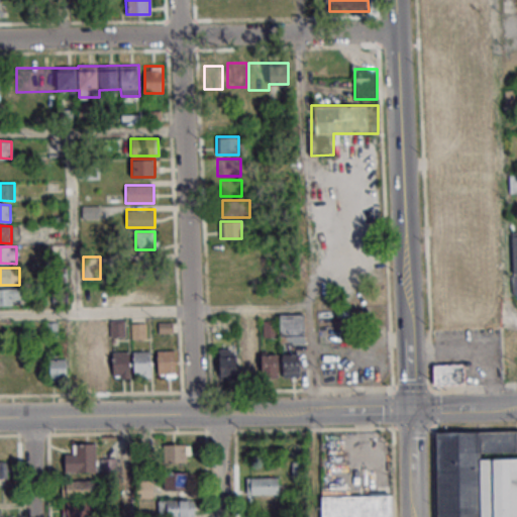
[(130,286),(130,304),(160,304),(160,286),(130,286)]
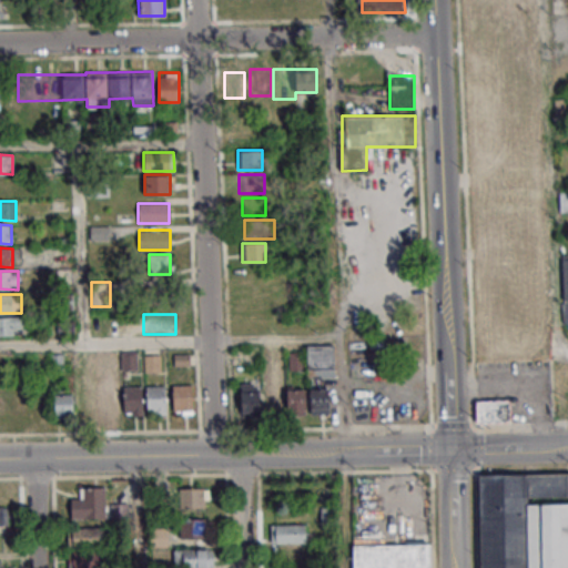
[(0,316),(0,335),(22,335),(22,317),(0,316)]
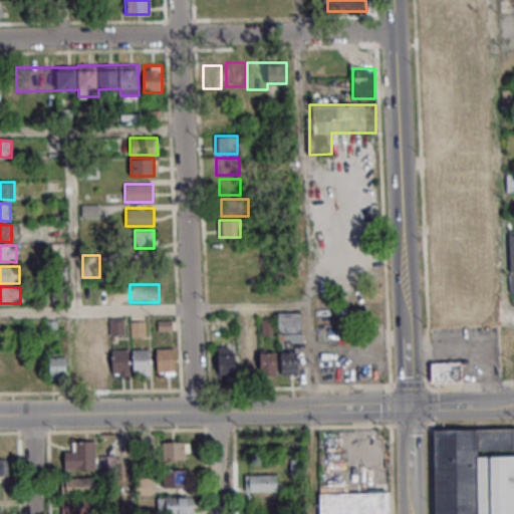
[(302,342),(302,310),(278,310),(278,342),(302,342)]
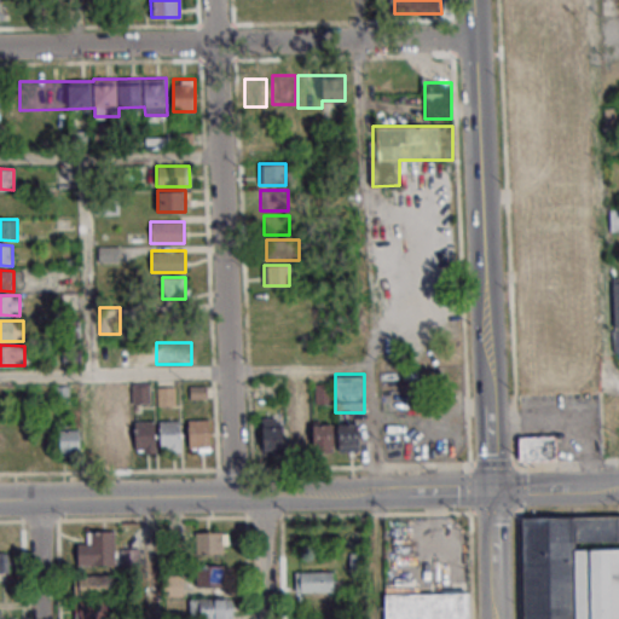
[(157,405),(175,405),(175,387),(157,387),(157,405)]
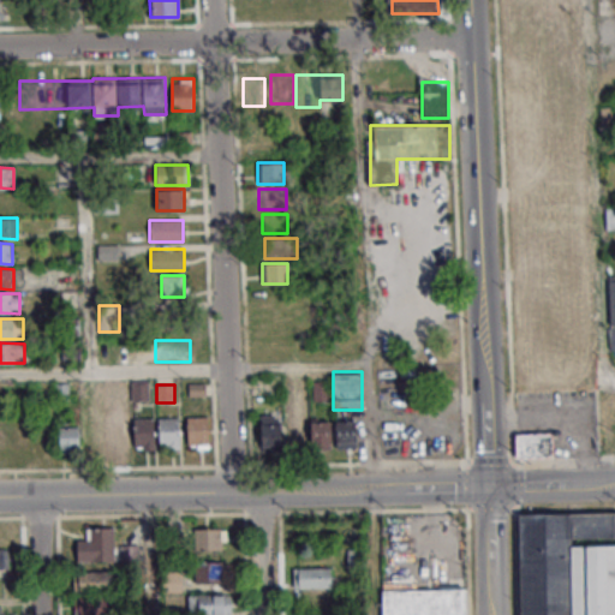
[(281,447),(281,416),(261,416),(261,447),(281,447)]
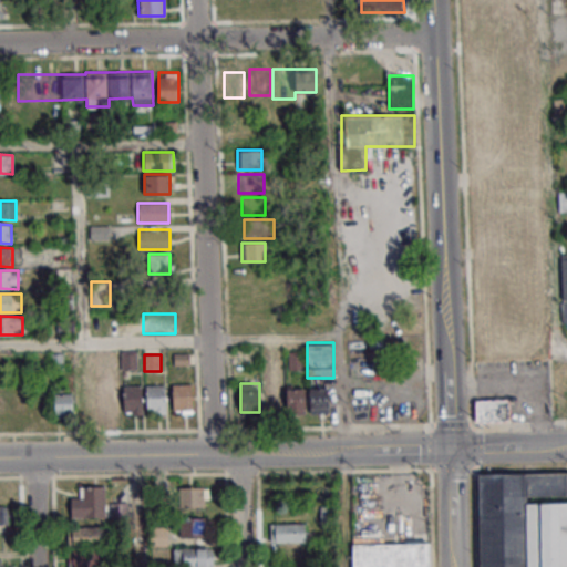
[(328,413),(328,383),(310,383),(310,413),(328,413)]
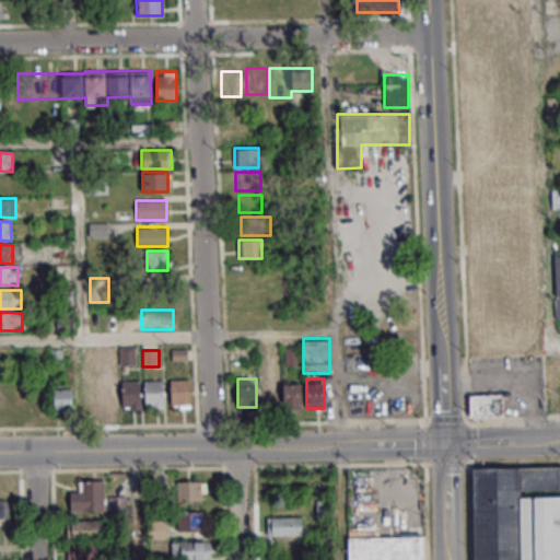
[(189,408),(189,380),(171,380),(171,408),(189,408)]
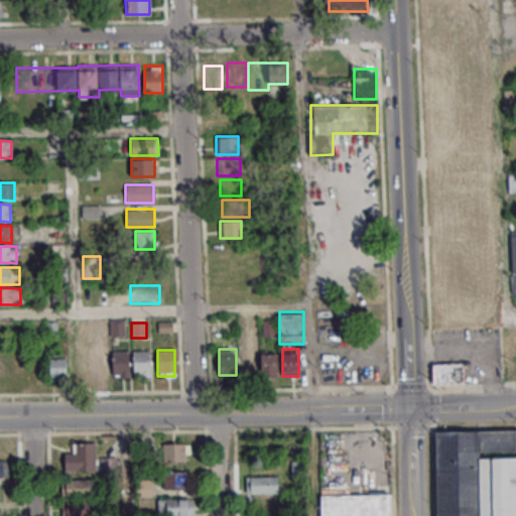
[(130,351),(113,351),(113,378),(130,378),(130,351)]
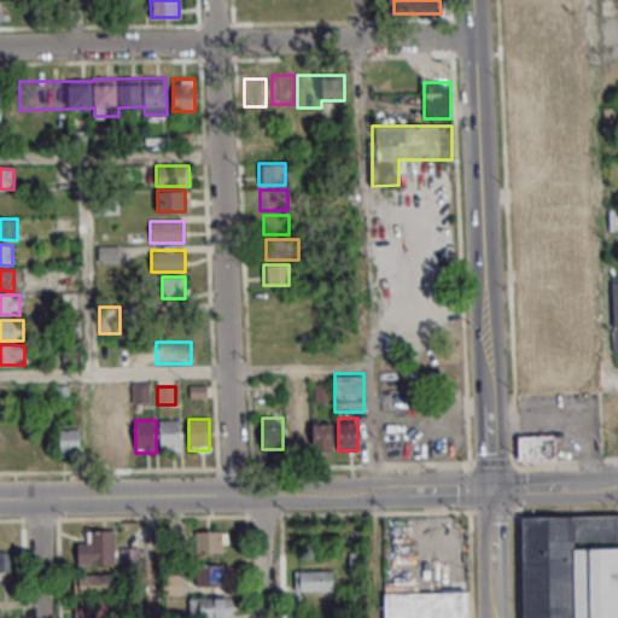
[(159,420),(159,452),(181,452),(181,420),(159,420)]
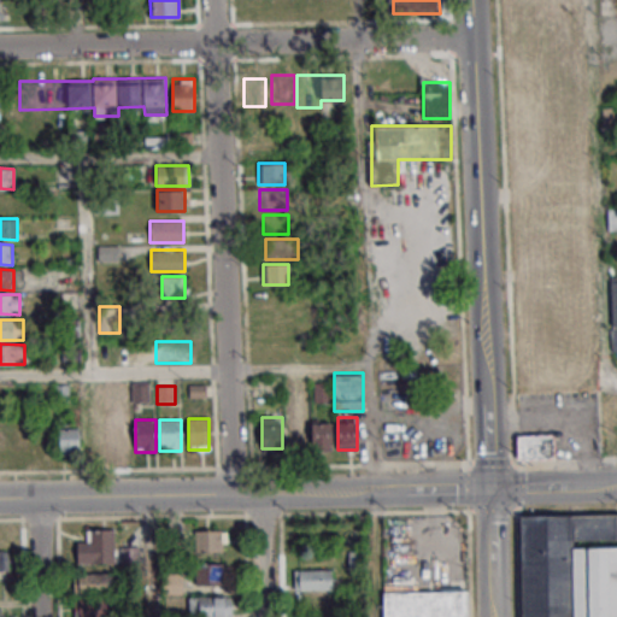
[(83,422),(83,451),(105,451),(105,422),(83,422)]
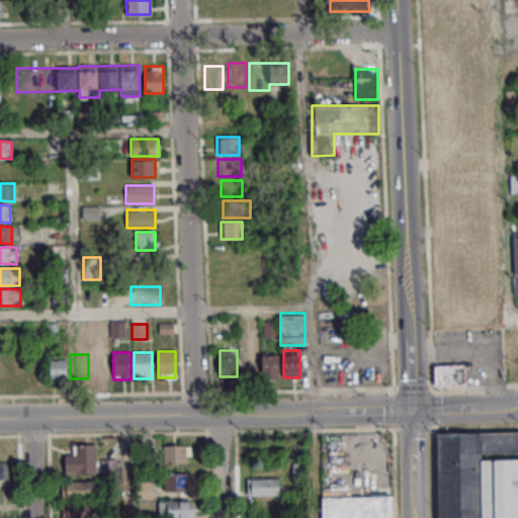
[(263,378),(279,378),(279,355),(263,355),(263,378)]
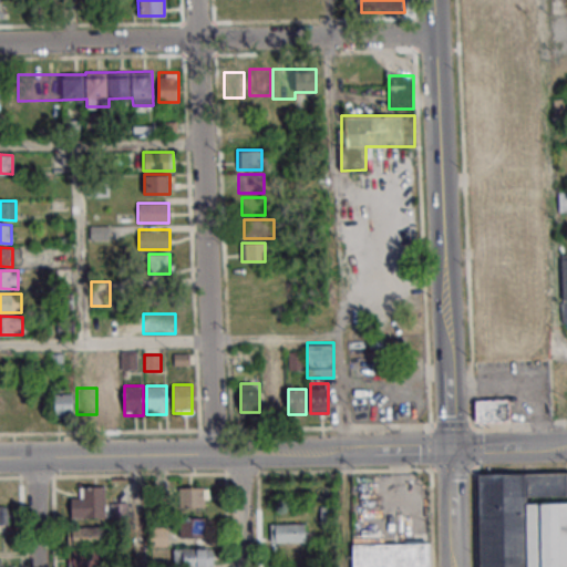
[(73,416),(73,390),(54,390),(54,416),(73,416)]
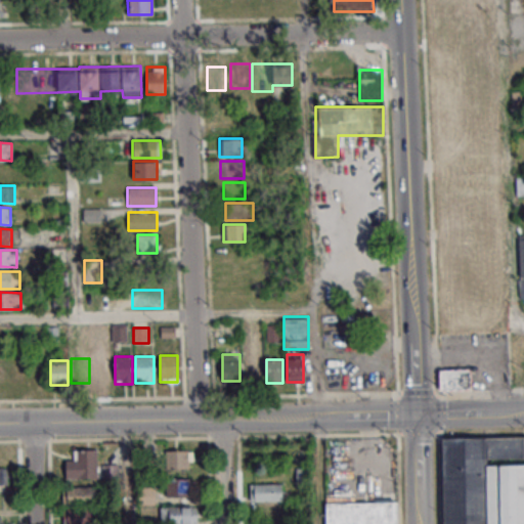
[(243,360),(244,381),(262,381),(262,360),(243,360)]
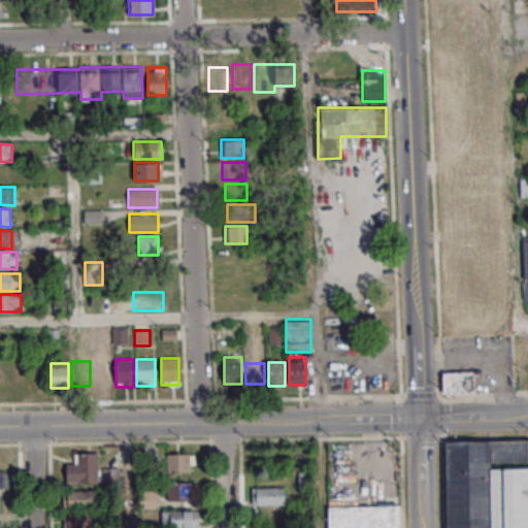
[(110,388),(110,365),(93,365),(93,388),(110,388)]
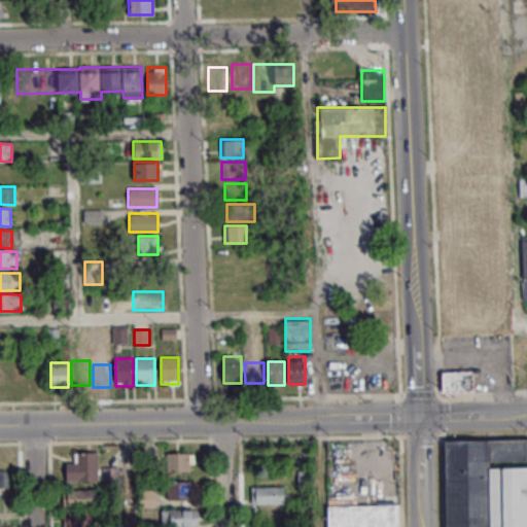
[(442,372),(442,392),(472,392),(472,372),(442,372)]
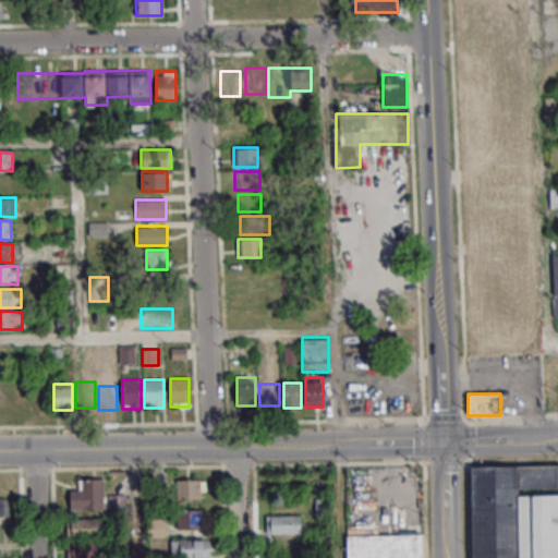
[(472,557),(557,557),(557,465),(471,466),(472,557)]
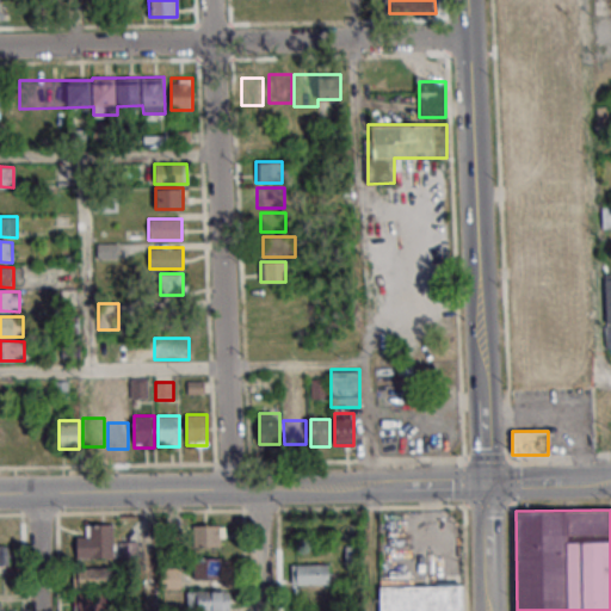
[(113,559),(113,524),(87,524),(87,536),(75,536),(75,559),(113,559)]
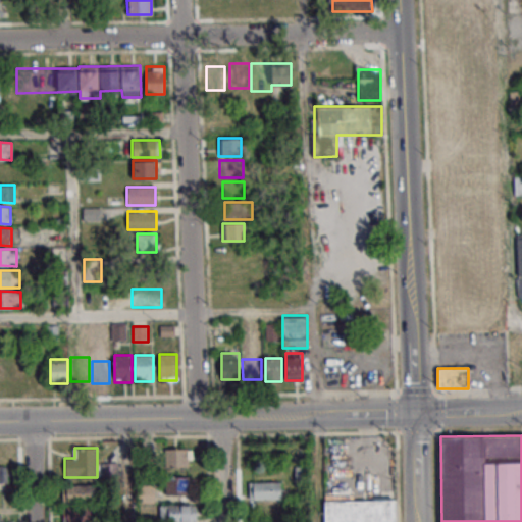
[(167,449),(167,467),(191,467),(191,449),(167,449)]
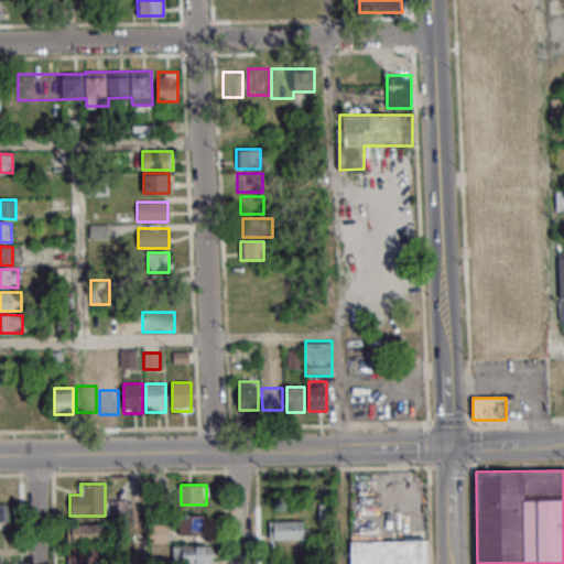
[(179,534),(205,534),(205,516),(179,516),(179,534)]
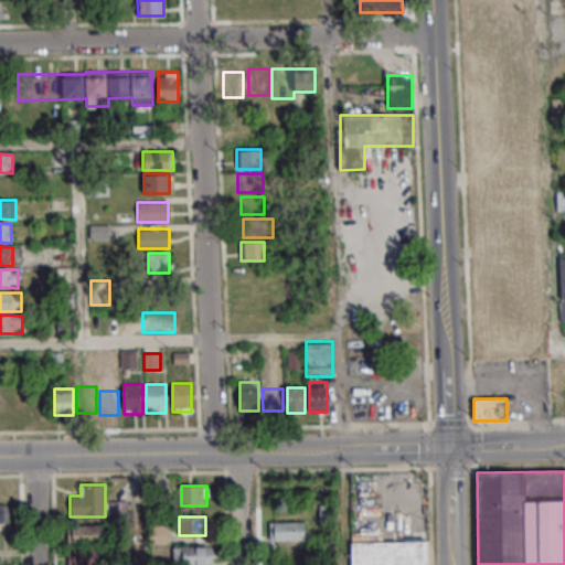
[(269,541),(305,541),(305,522),(269,522),(269,541)]
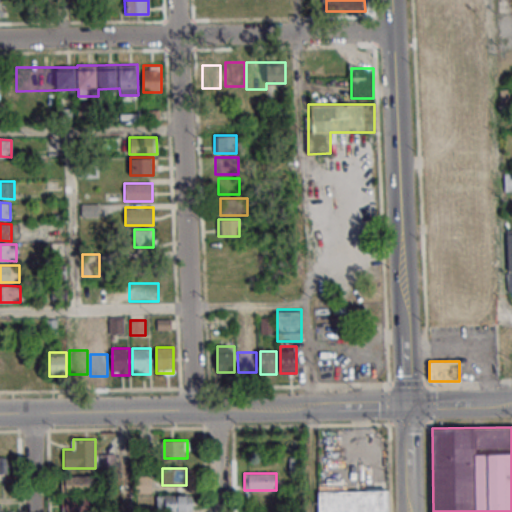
[(61,493),(88,493),(88,476),(61,476),(61,493)]
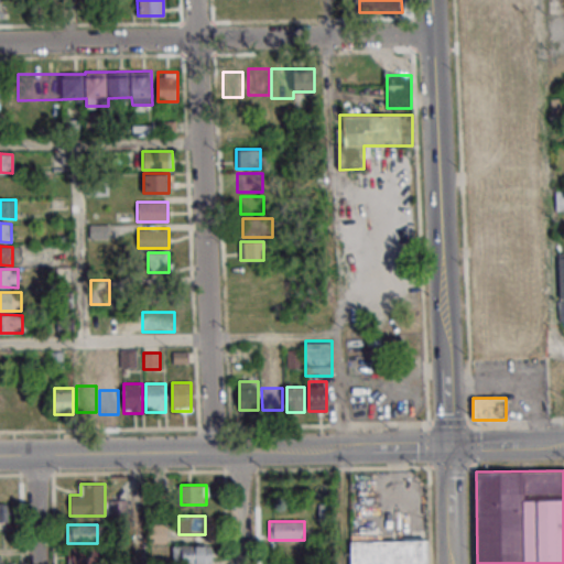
[(151,543),(166,543),(166,524),(151,524),(151,543)]
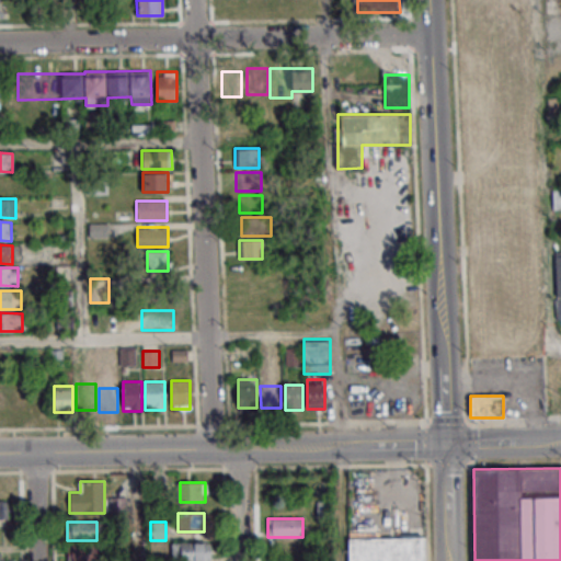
[(424,560),(424,535),(350,536),(348,560),(424,560)]
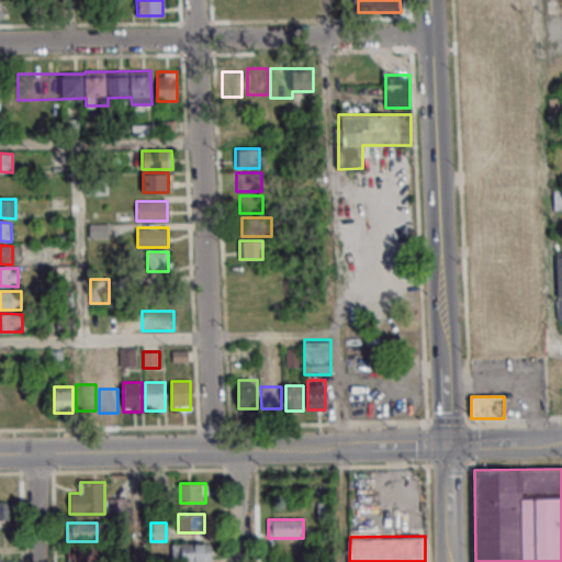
[(211,561),(211,544),(171,544),(171,561),(211,561)]
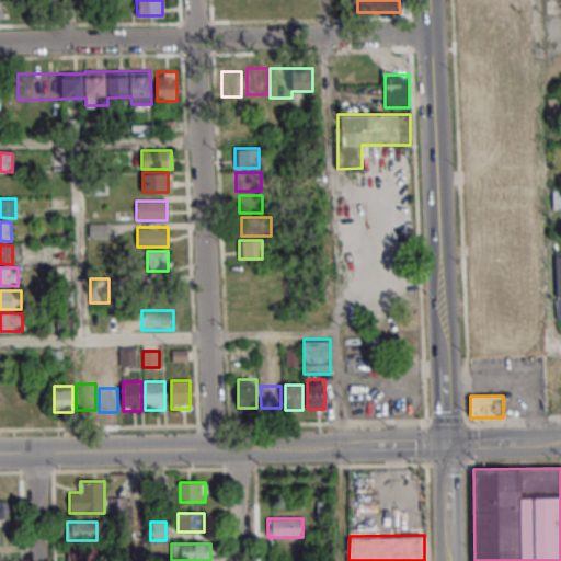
[(67,560),(98,560),(99,546),(68,546),(67,560)]
